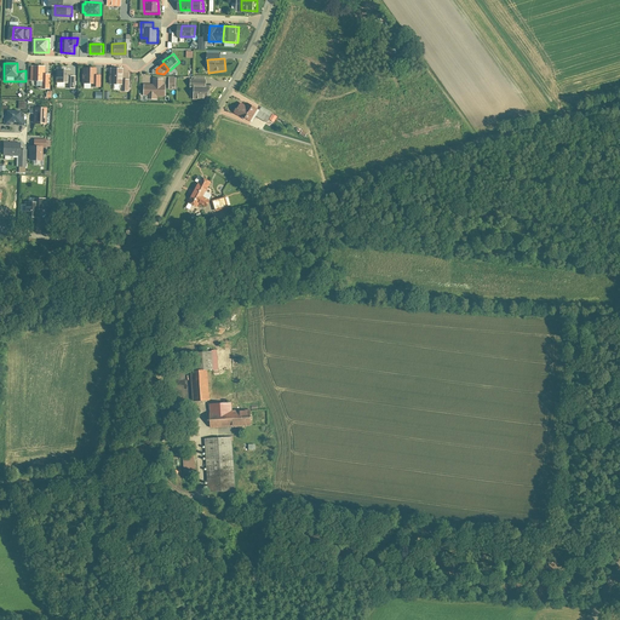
[(40,81),(40,89),(50,90),(50,74),(45,74),(45,67),(30,67),(30,81),(40,81)]
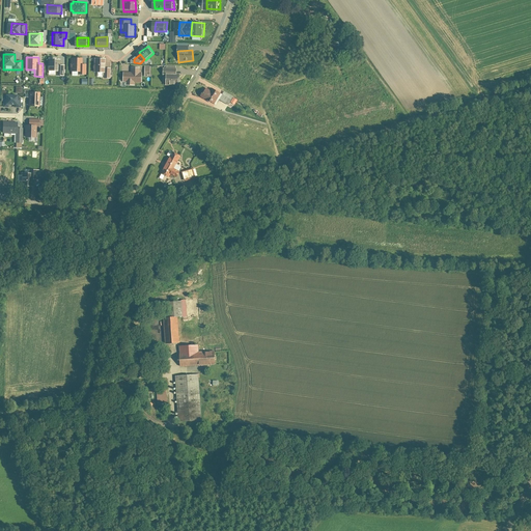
[(86,66),(82,65),(83,58),(72,57),(71,71),(79,72),(79,76),(85,76),(86,66)]
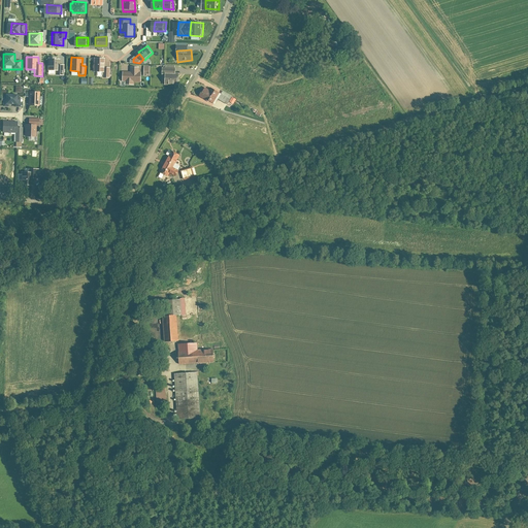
[(51,58),(51,69),(58,69),(61,70),(62,65),(62,59),(51,58)]
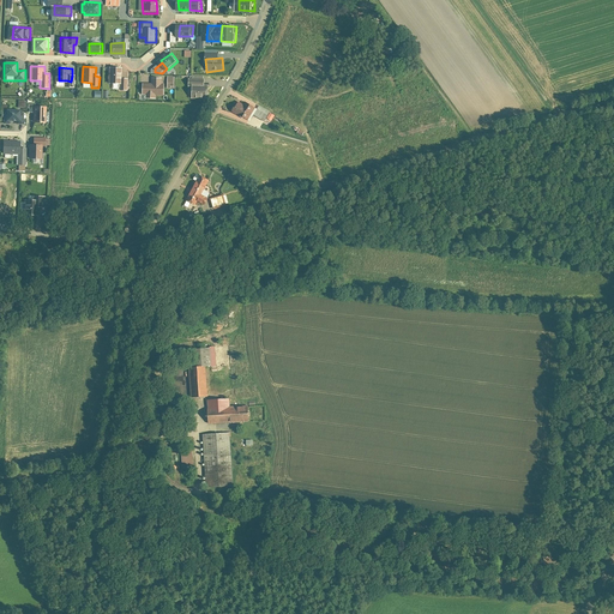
[(118,91),(128,91),(128,79),(122,79),(122,68),(109,68),(109,84),(118,84),(118,91)]
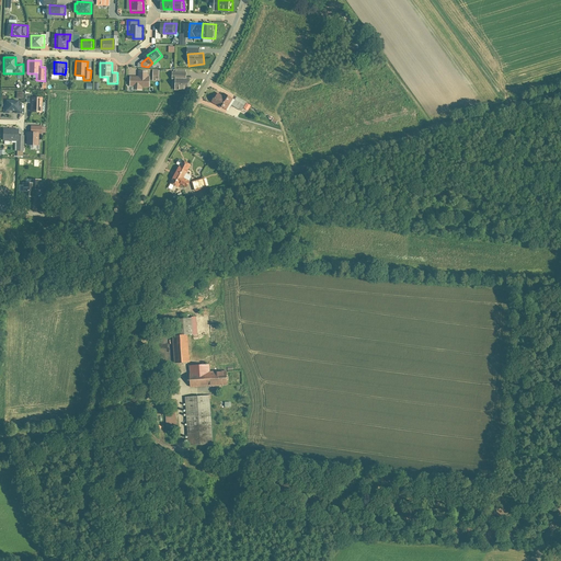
[(174,78),(185,79),(185,69),(175,69),(175,71),(171,71),(170,78),(174,78)]
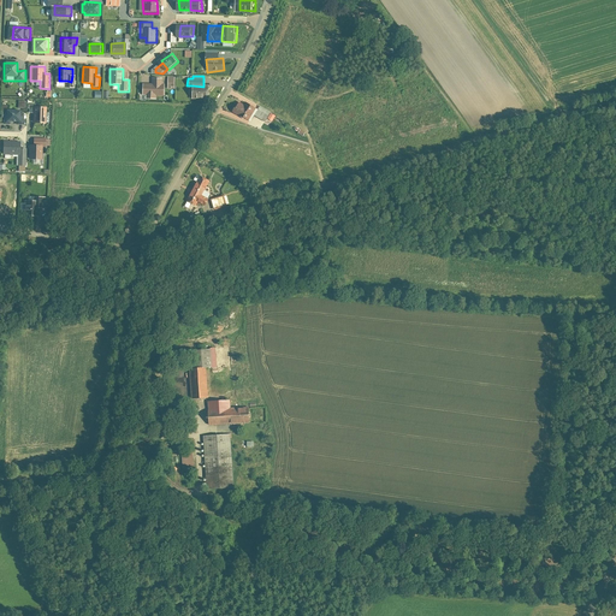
[(143,84),(143,98),(165,98),(165,80),(152,80),(152,84),(143,84)]
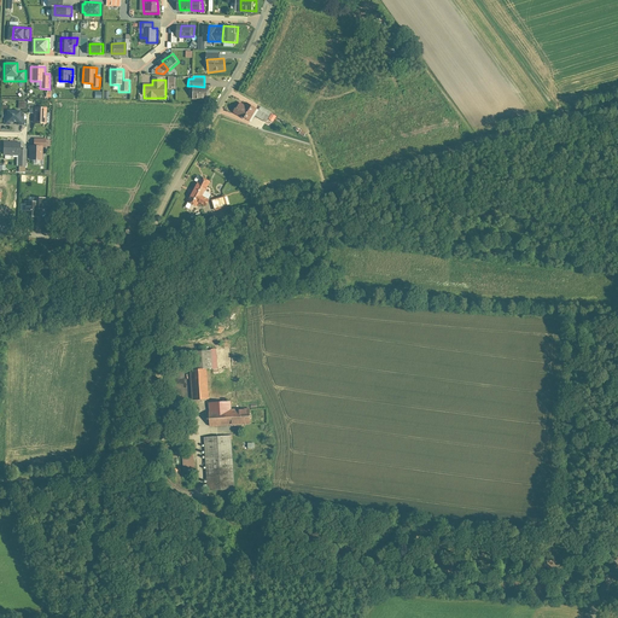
[(192,86),(192,98),(205,98),(205,94),(208,94),(208,86),(204,87),(192,86)]
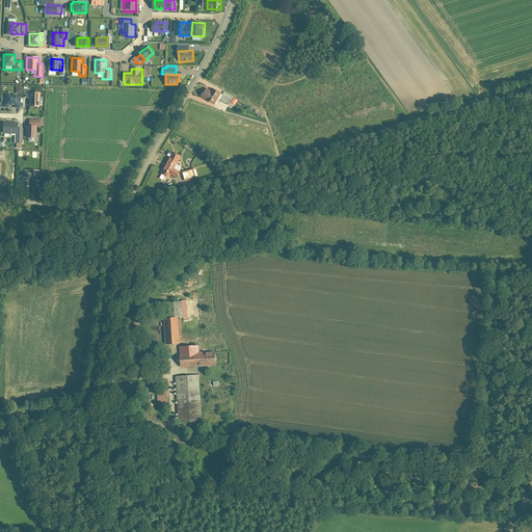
[(207,86),(200,98),(214,106),(220,94),(207,86)]
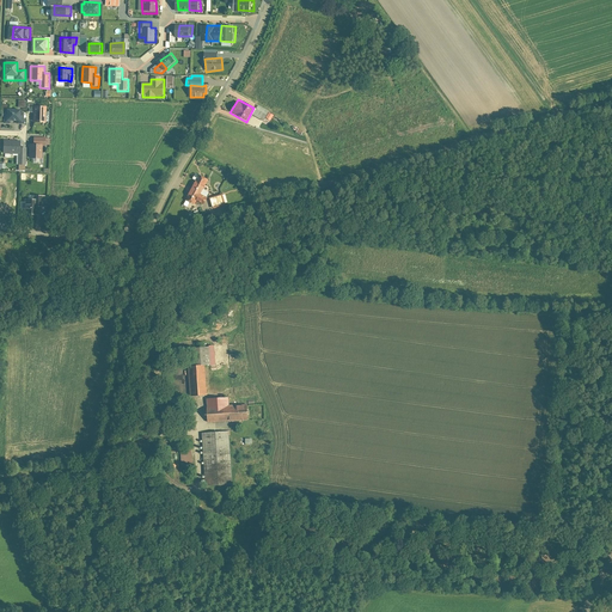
[(32,106),(34,123),(47,123),(47,106),(32,106)]
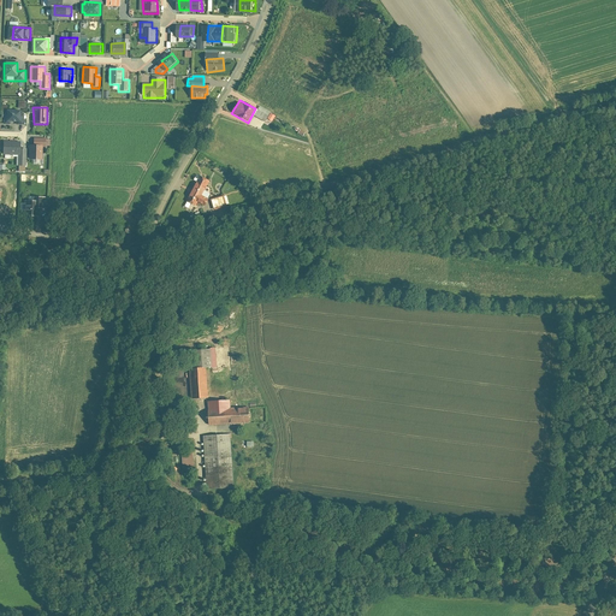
[(5,111),(5,123),(23,123),(23,111),(5,111)]
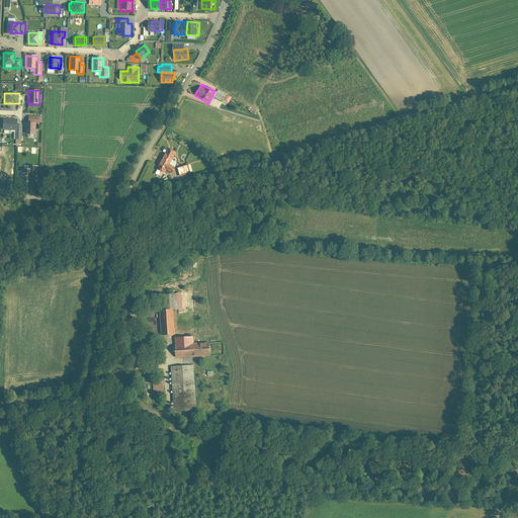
[(2,118),(2,130),(15,130),(14,141),(22,141),(22,125),(18,125),(18,118),(2,118)]
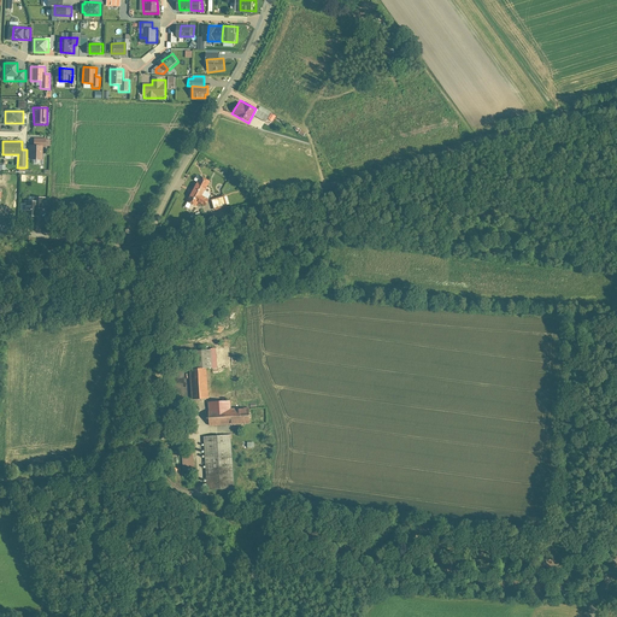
[(30,146),(30,162),(42,162),(42,146),(30,146)]
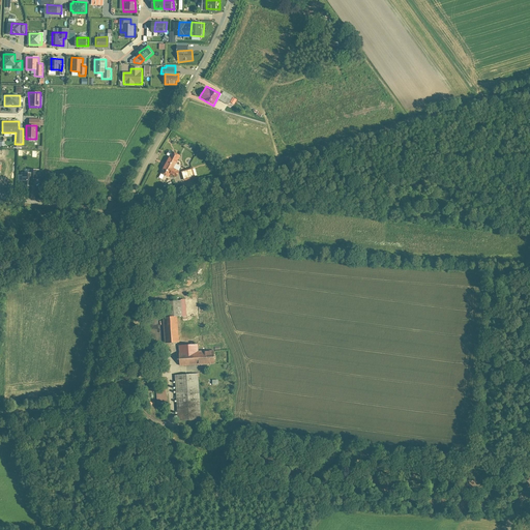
[(179,171),(173,168),(180,155),(170,150),(167,154),(170,156),(162,173),(169,176),(171,173),(176,176),(179,171)]
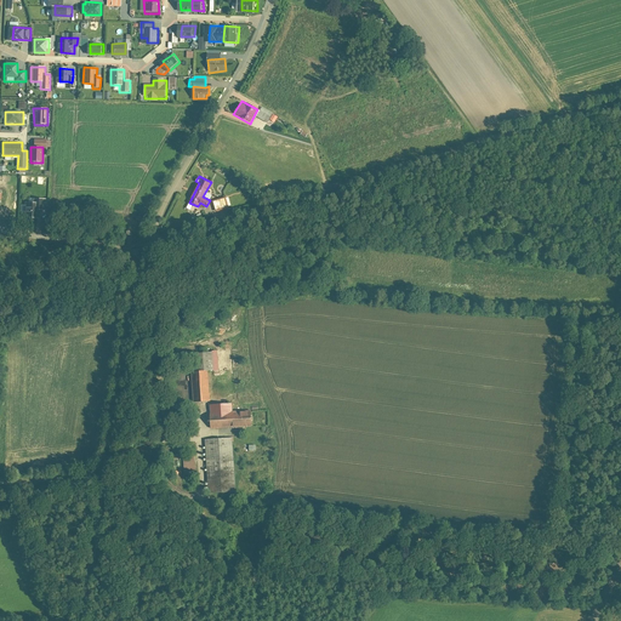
[(214,201),(216,210),(231,206),(228,198),(214,201)]
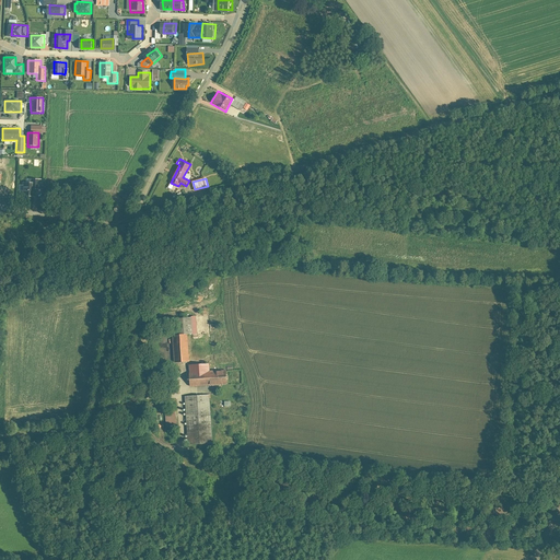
[(33,179),(33,184),(22,184),(21,198),(34,199),(34,190),(43,190),(44,181),(33,179)]
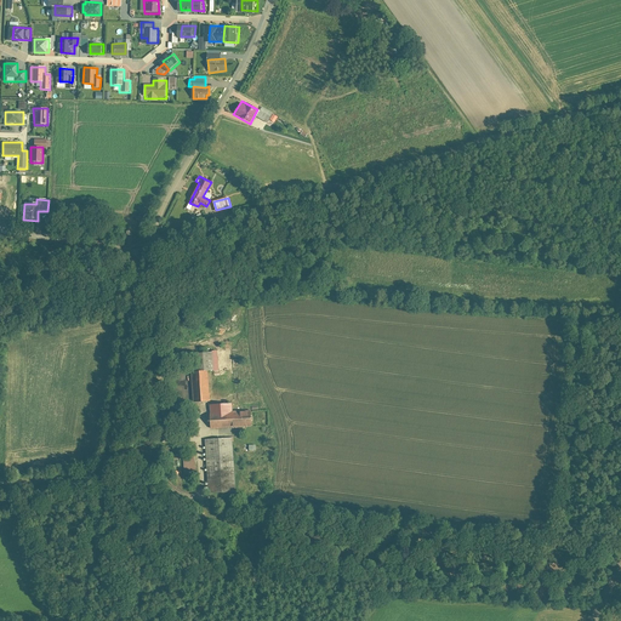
[(188,371),(189,404),(208,403),(208,374),(214,374),(212,352),(201,352),(201,371),(188,371)]
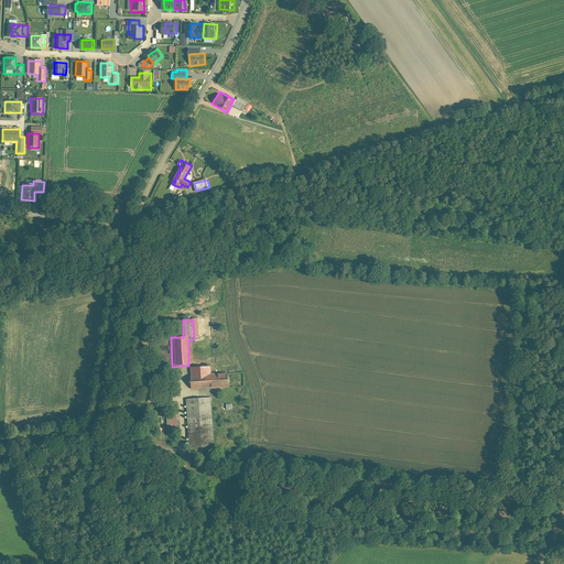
[(210,366),(191,366),(192,388),(230,388),(230,373),(210,373),(210,366)]
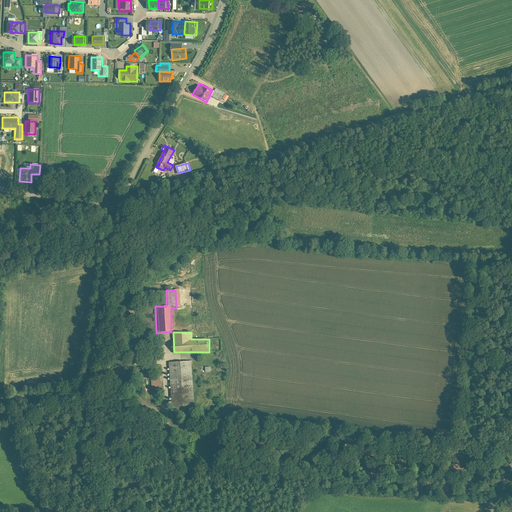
[(170,362),(171,407),(192,407),(192,362),(170,362)]
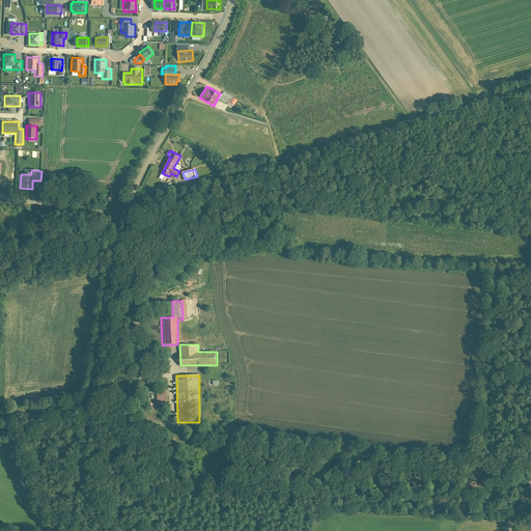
[(158,389),(158,403),(166,403),(166,389),(158,389)]
